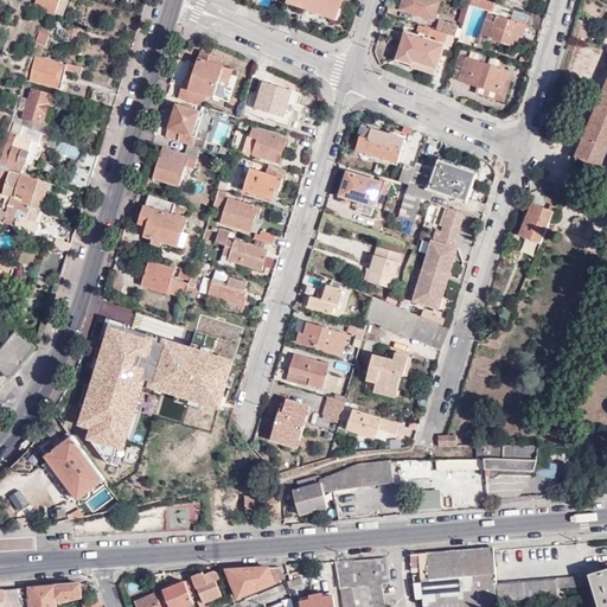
[(62,16),(66,0),(34,0),(33,6),(62,16)]
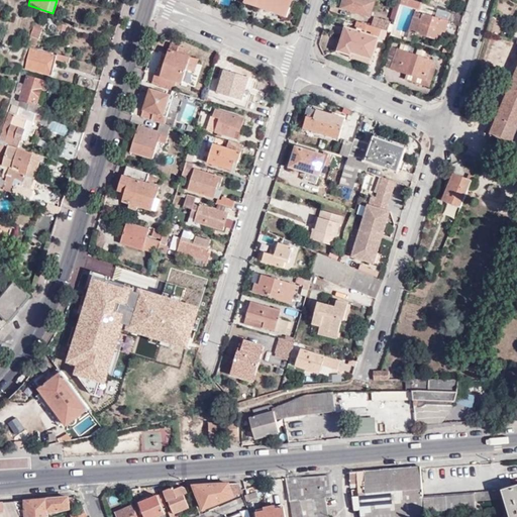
[(244,0),(244,1),(279,12),(282,5),(289,7),(291,0),(244,0)]
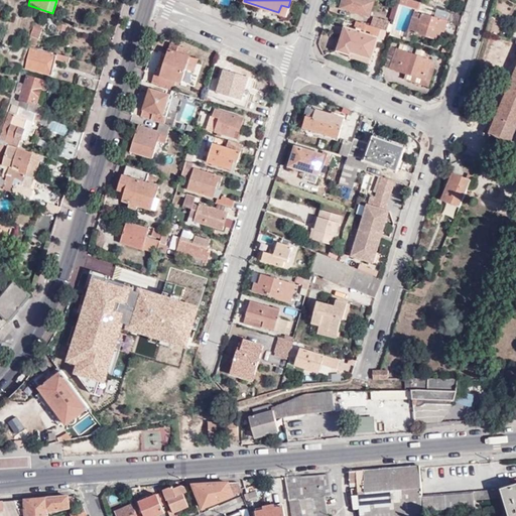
[(369,17),(374,1),(371,0),(342,0),(340,8),(369,17)]
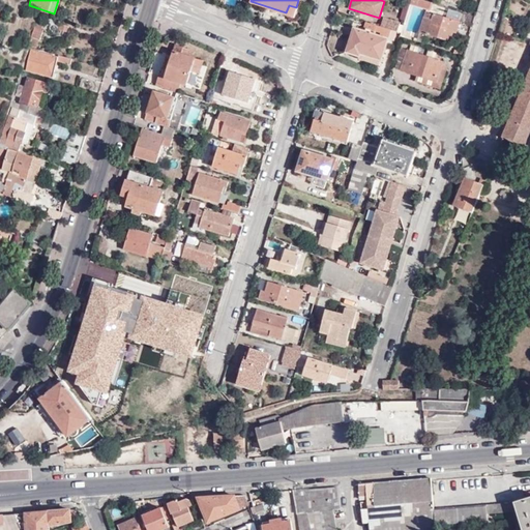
[(431,9),(433,2),(428,0),(410,0),(410,3),(431,9)]
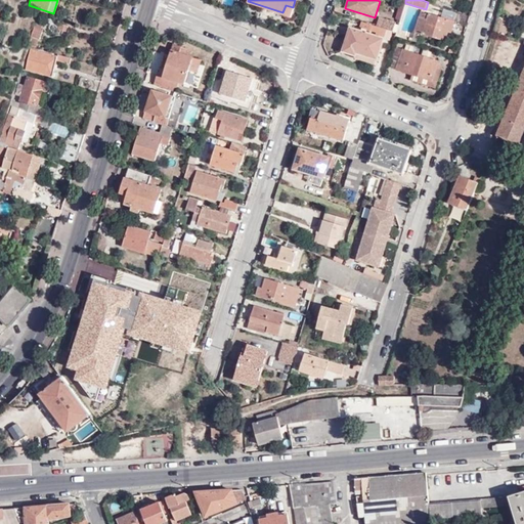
[(286,5),(282,12),(291,15),(293,7),(286,5)]
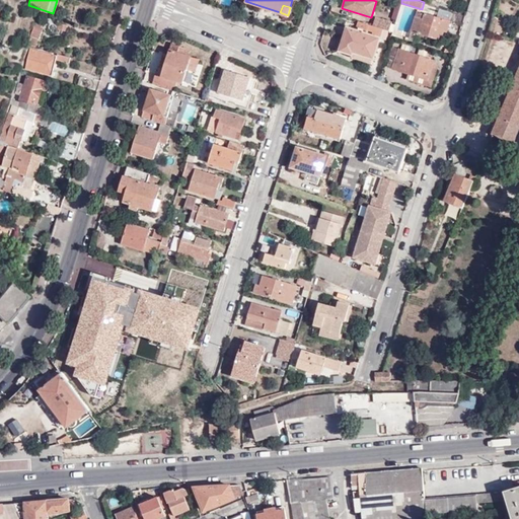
[(447,32),(450,21),(417,11),(408,41),(414,42),(417,32),(441,40),(443,31),(447,32)]
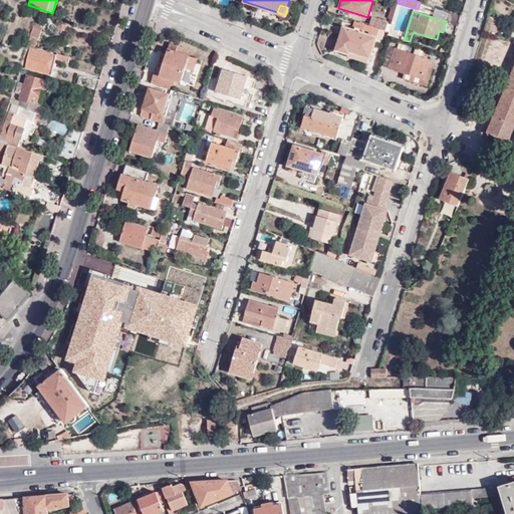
[(378,29),(382,30),(386,21),(370,17),(367,25),(378,29)]
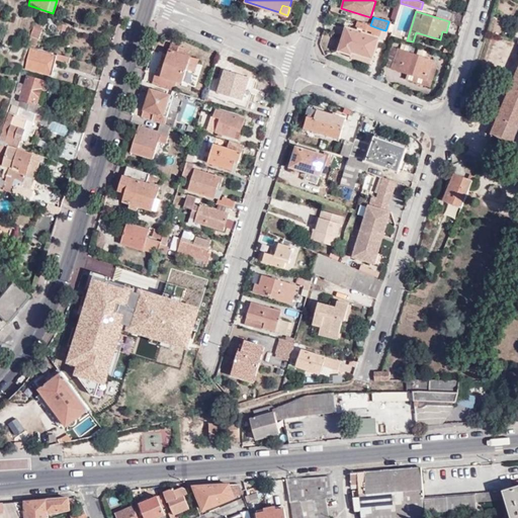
[(370,25),(358,21),(355,30),(347,27),(339,52),(351,56),(352,53),(372,59),(378,37),(365,33),(366,30),(380,34),(381,29),(370,25)]
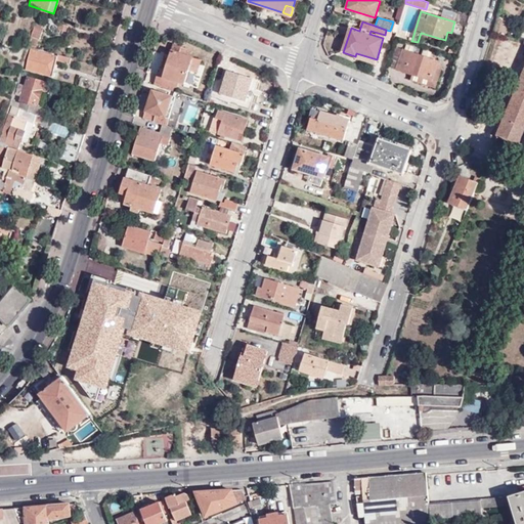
[(32,40),(31,44),(37,46),(39,40),(40,39),(43,29),(35,27),(30,40),(32,40)]
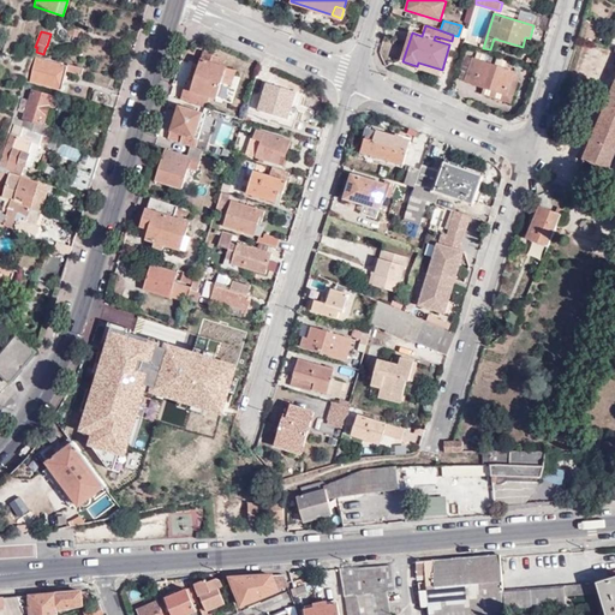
[(199,67),(196,79),(192,88),(185,87),(181,97),(208,106),(212,96),(216,99),(222,82),(233,85),(238,71),(220,64),(224,57),(204,51),(199,67)]
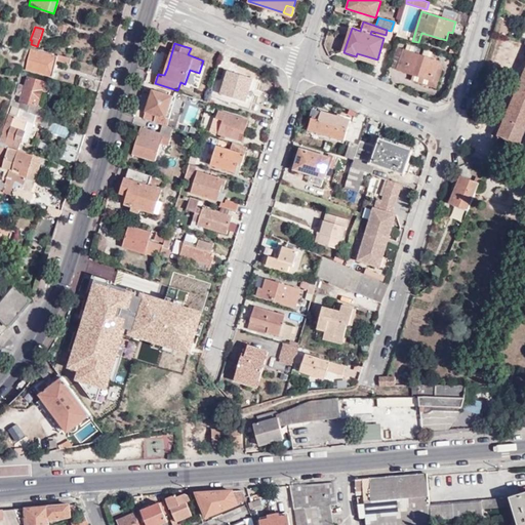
[(51,77),(55,61),(56,57),(30,50),(25,70),(51,77)]
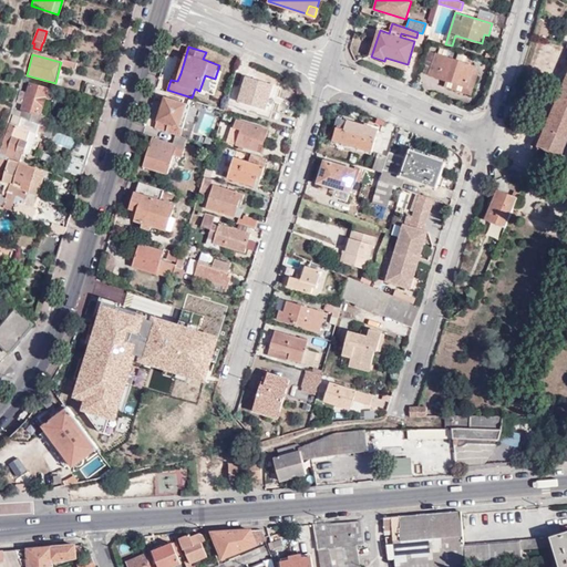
[(431,75),(446,81),(468,88),(475,69),(475,66),(437,54),(431,75)]
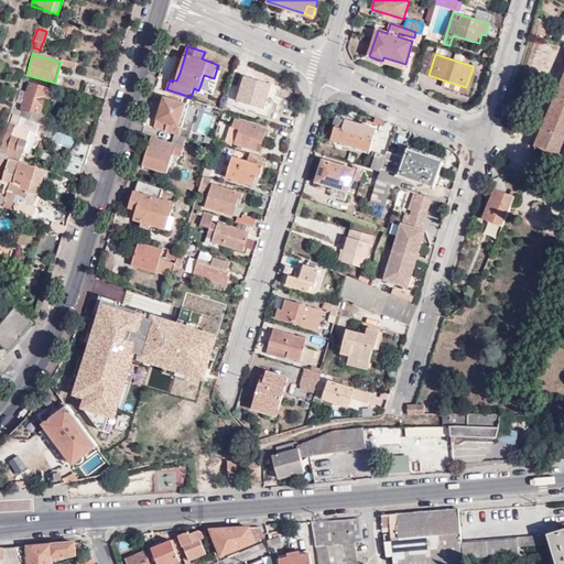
[(74,68),(76,63),(62,58),(61,62),(60,65),(74,68)]
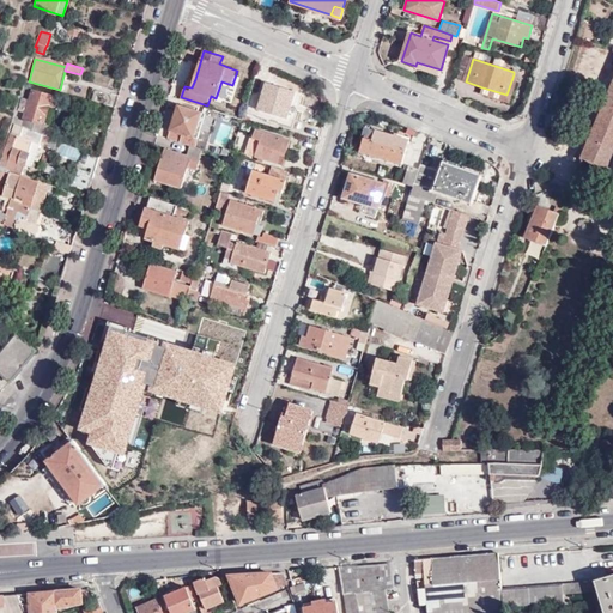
[(250,83),(256,70),(247,66),(242,79),(250,83)]
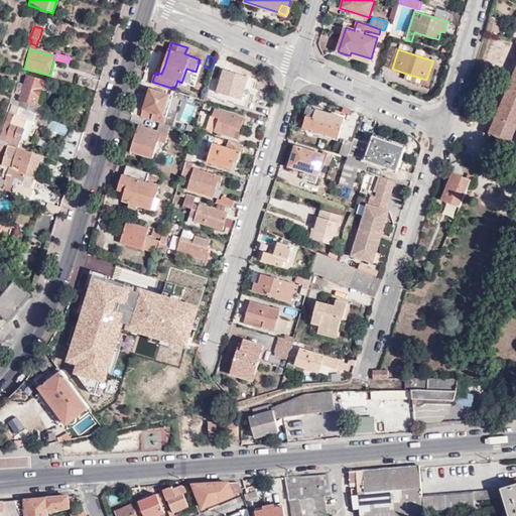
[(426,80),(406,74),(404,80),(429,87),(436,65),(432,62),(426,80)]
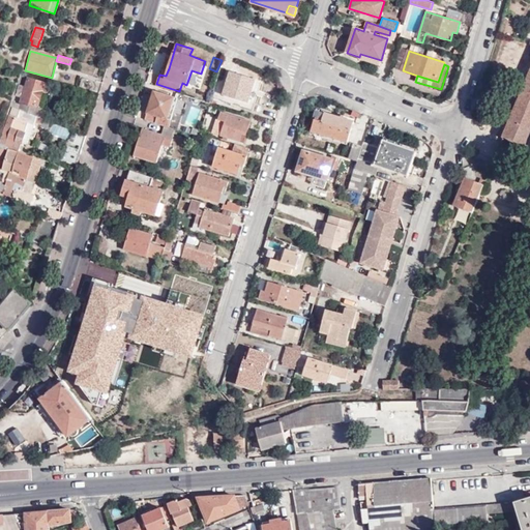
[(248,100),(256,77),(231,68),(224,93),(248,100)]
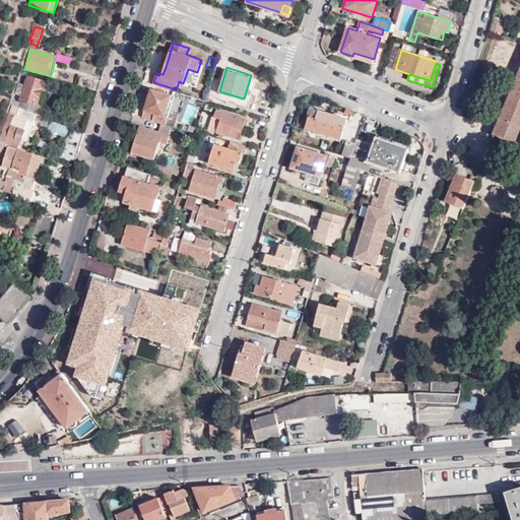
[(519,70),(494,134),(514,143),(519,128),(519,70)]
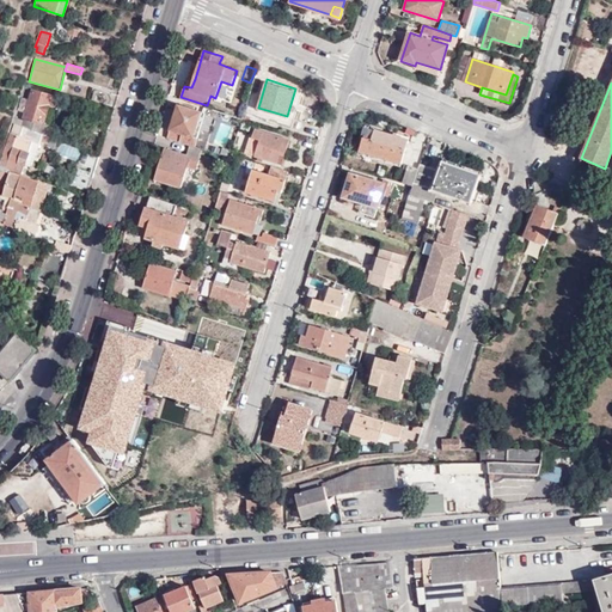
[(90,102),(114,109),(117,96),(95,89),(90,102)]
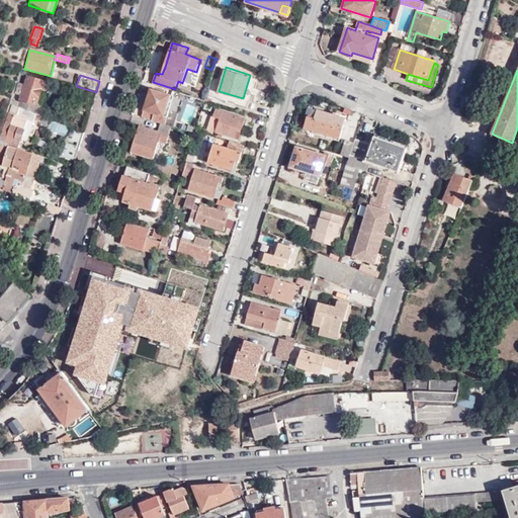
[(34,113),(37,114),(40,106),(34,104),(39,89),(46,91),(48,83),(26,77),(24,85),(17,83),(14,92),(21,94),(17,107),(34,113)]
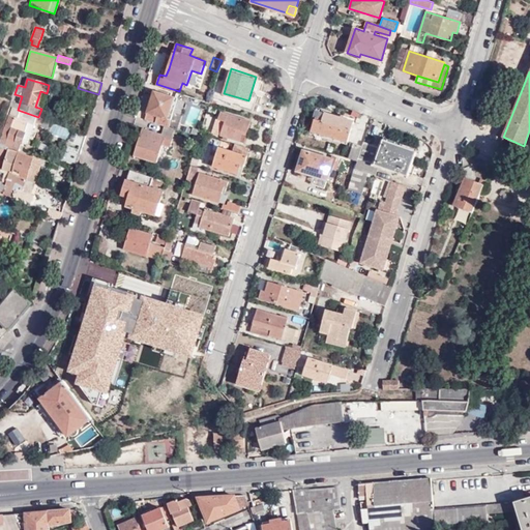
[(154,91),(145,119),(168,126),(171,119),(168,118),(175,96),(154,91)]
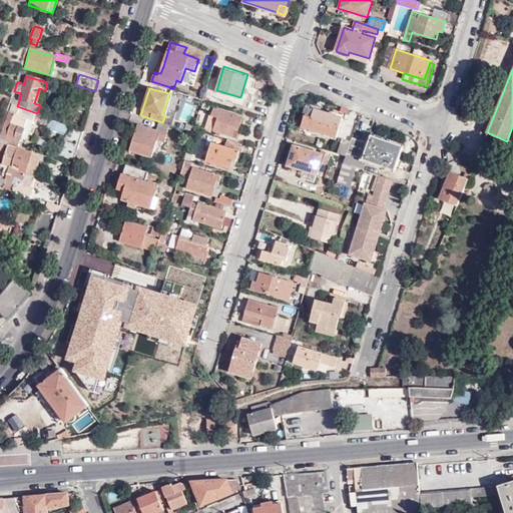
[(257,108),(259,101),(246,98),(244,104),(257,108)]
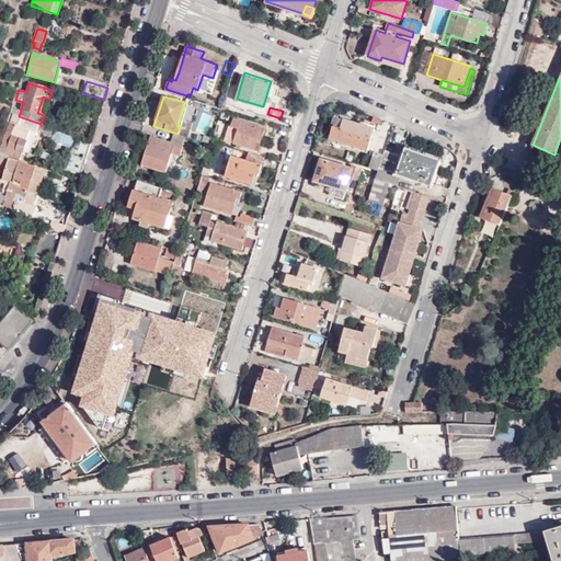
[(96,126),(99,117),(84,113),(82,122),(96,126)]
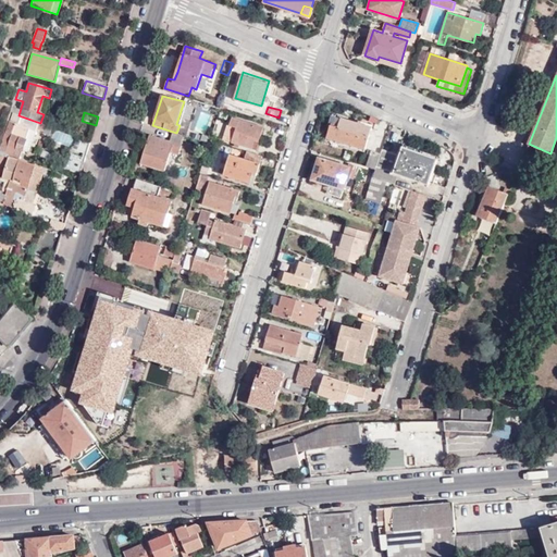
[(0,148),(0,150),(16,158),(20,148),(26,128),(34,131),(37,122),(19,115),(14,113),(13,119),(20,121),(17,125),(10,122),(0,148)]
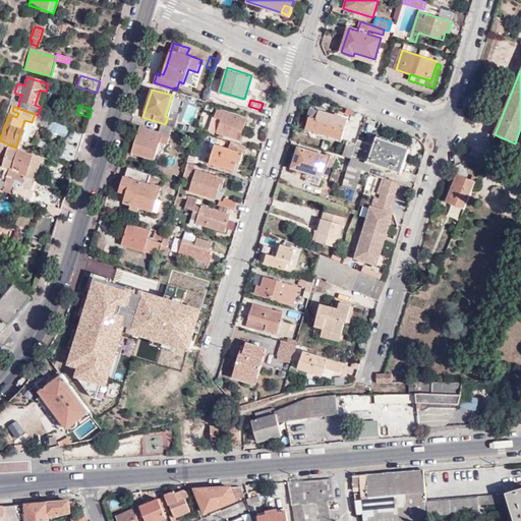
[(342,139),(348,119),(320,110),(321,109),(311,107),(308,117),(309,118),(305,128),(342,139)]
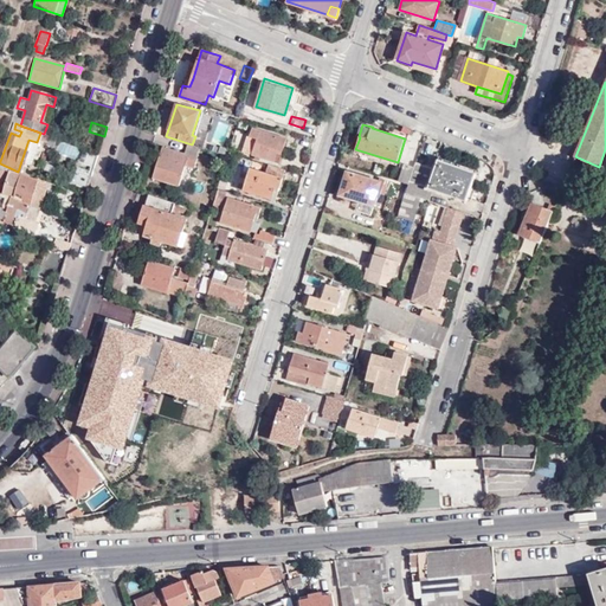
[(279,162),(288,139),(252,128),(245,152),(279,162)]
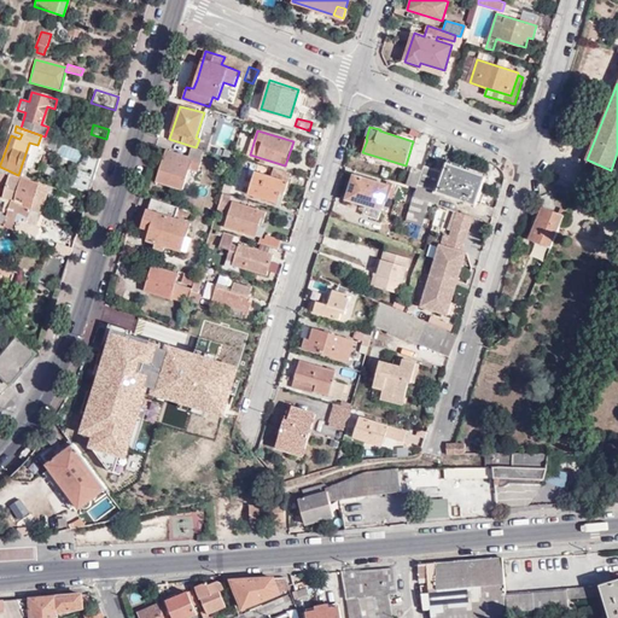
[(29,143),(22,164),(29,168),(38,145),(29,143)]
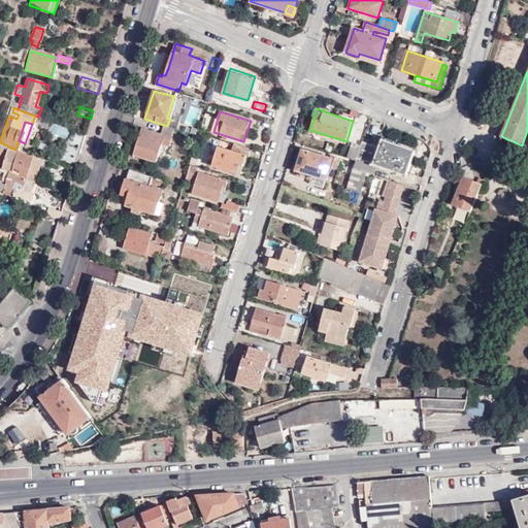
[(160,134),(171,137),(174,129),(163,126),(160,134)]
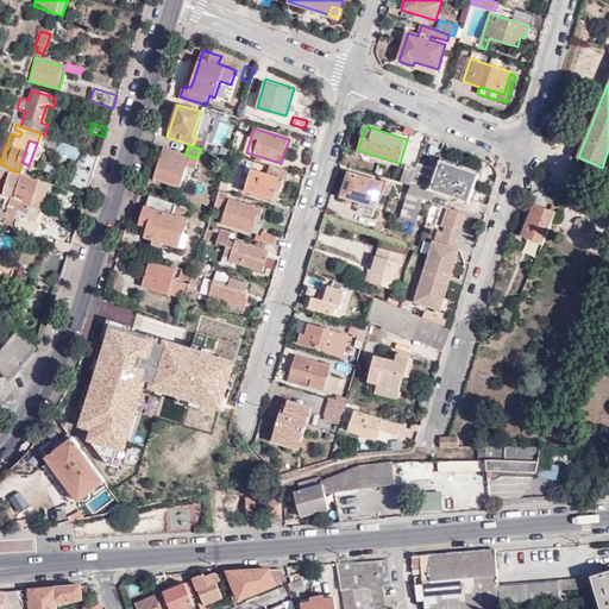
[(163,148),(154,179),(180,186),(186,165),(195,168),(198,158),(184,155),(163,148)]
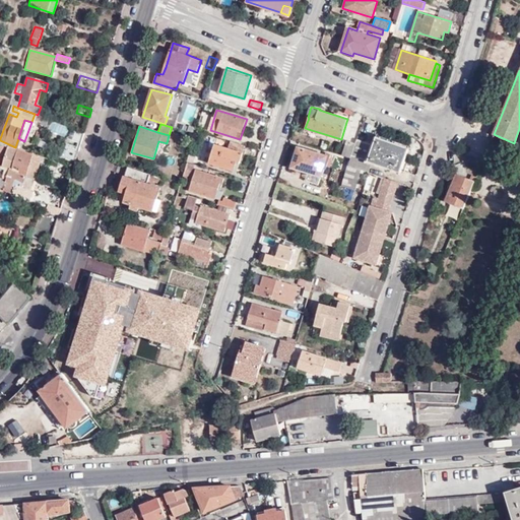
[(67,139),(81,143),(84,133),(71,128),(67,139)]
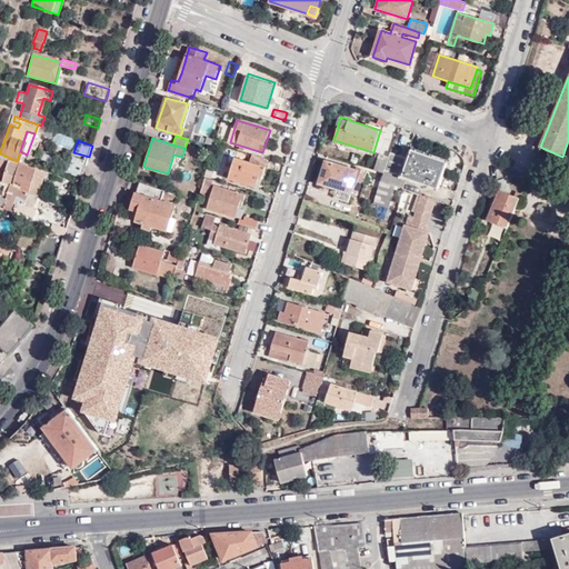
[(406,158),(389,152),(388,157),(382,172),(380,181),(393,186),(401,188),(405,178),(426,185),(425,188),(432,191),(433,187),(438,188),(447,163),(409,151),(406,158)]
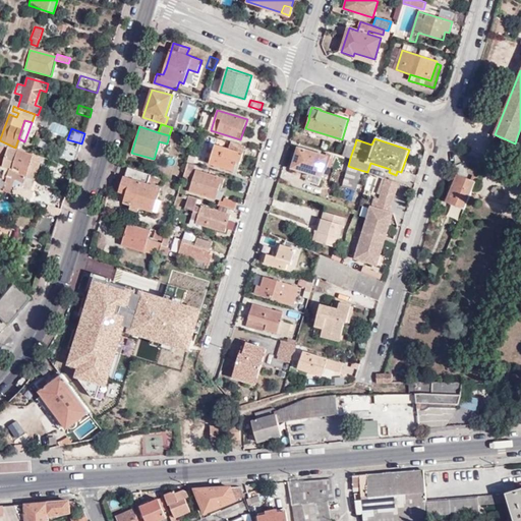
[(350,158),(355,143),(349,141),(348,141),(344,140),(342,148),(345,149),(343,156),(350,158)]
